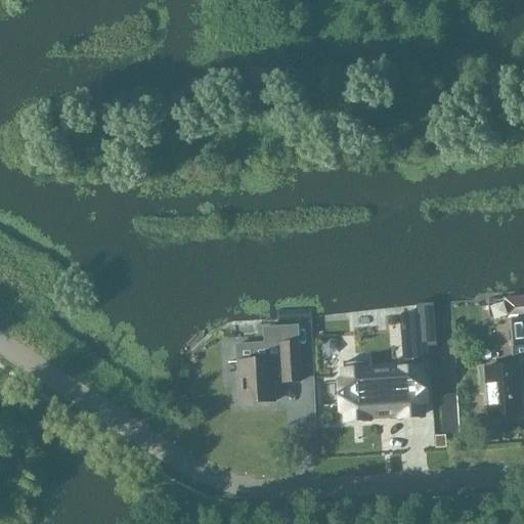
[(437,348),(434,303),(416,304),(417,316),(419,349),(420,349),(427,348),(428,348),(437,348)]
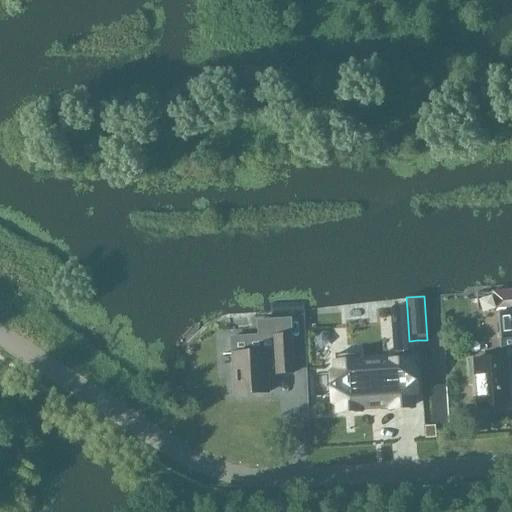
[(294,311),(303,311),(302,303),(271,304),(271,313),(294,311)]
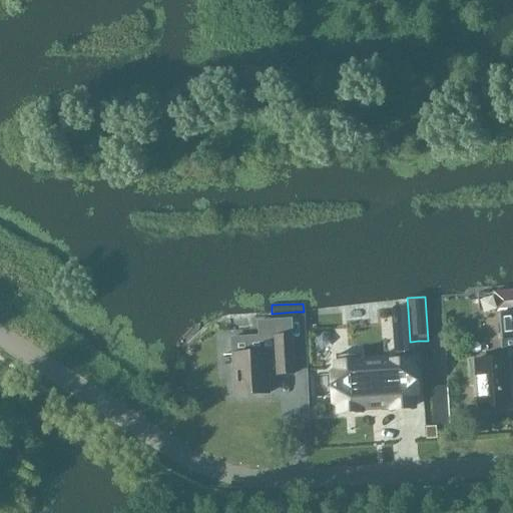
[(391,311),(394,349),(411,348),(411,342),(410,342),(408,310),(391,311)]
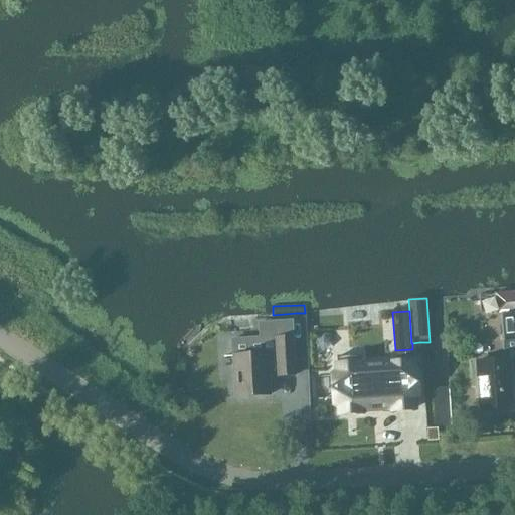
[(505,341),(514,340),(514,314),(503,315),(505,341)]
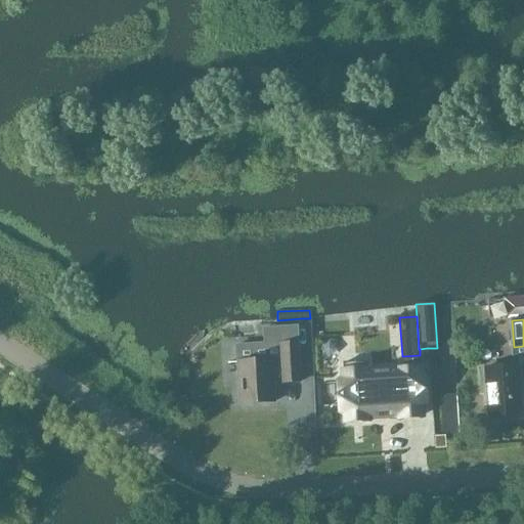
[(279,345),(236,347),(237,362),(241,404),(274,402),(273,383),(282,383),(282,384),(300,383),(298,344),(297,329),(278,330),(279,345)]
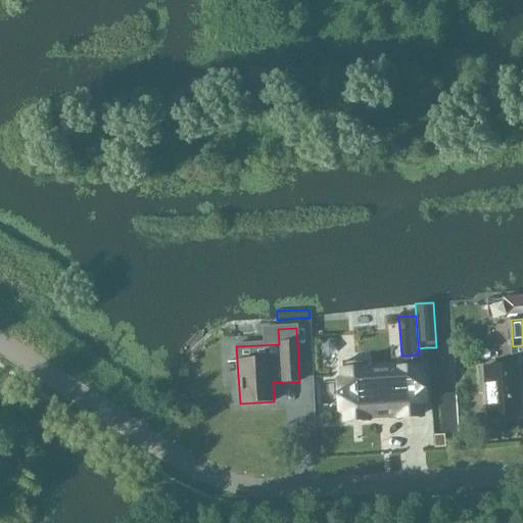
[(419,354),(401,355),(402,363),(427,361),(428,361),(427,347),(426,347),(419,348),(419,354)]
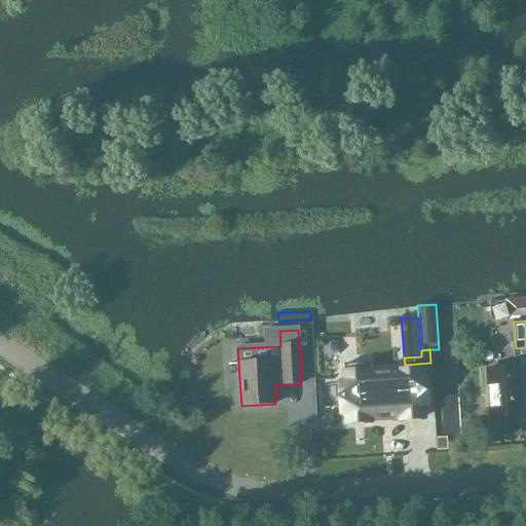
[(344,384),(342,384),(343,414),(346,413),(347,423),(371,421),(371,420),(401,418),(401,419),(404,419),(404,417),(421,416),(421,418),(424,418),(424,408),(425,408),(423,378),(422,378),(421,372),(368,375),(368,372),(366,372),(365,364),(345,366),(345,374),(343,374),(344,384)]
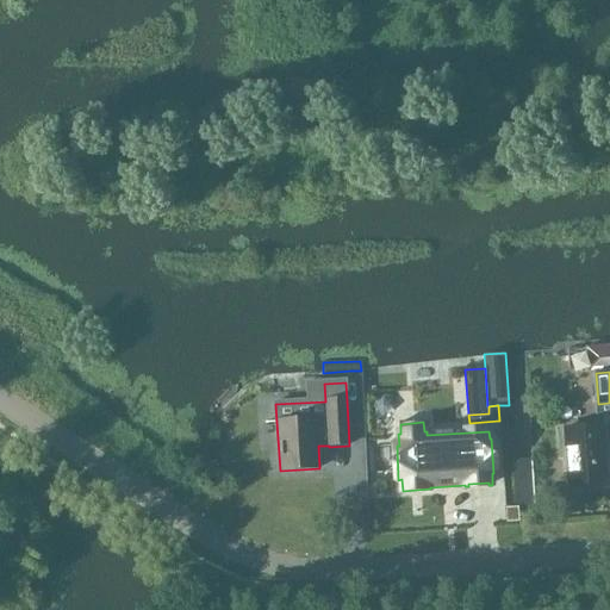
[(568,490),(608,487),(604,428),(564,430),(568,490)]
